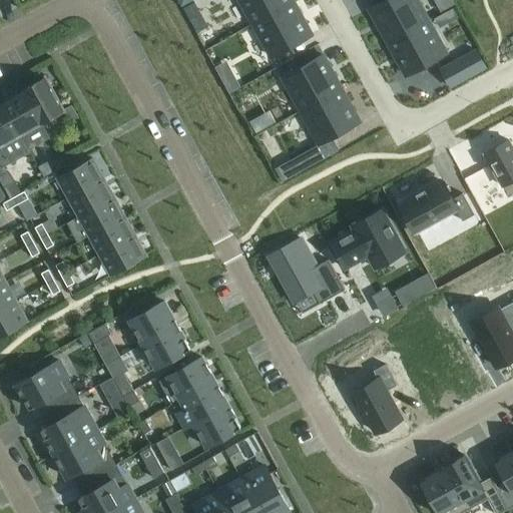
[(292,0),(239,0),(253,23),(293,1),(292,0)]
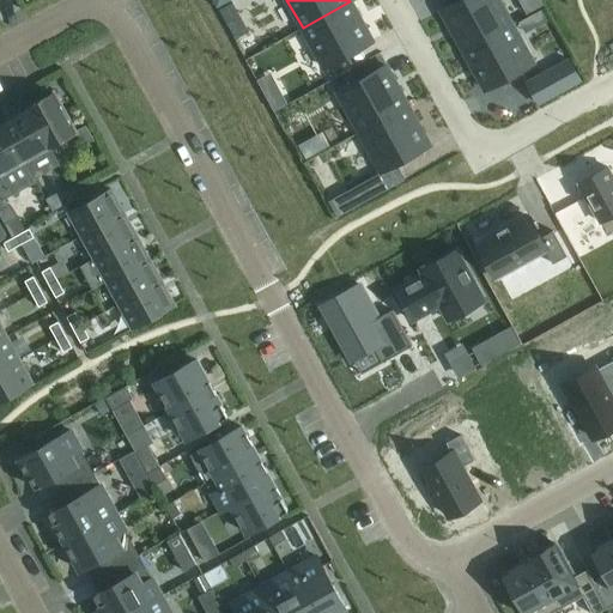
[(498,0),(460,0),(442,11),(463,50),(511,24),(498,0)]
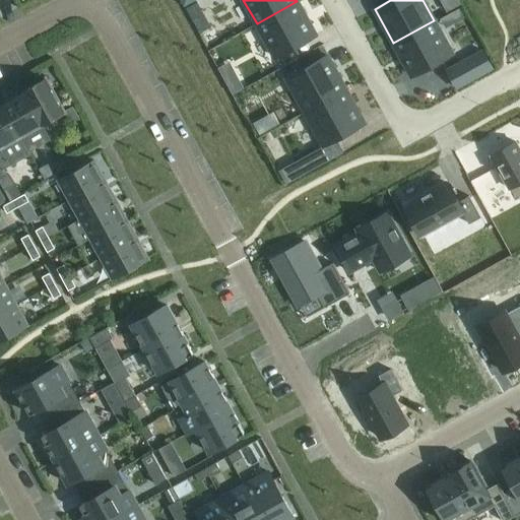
[(297,1),(257,23),(275,57),(316,35),(297,1)]
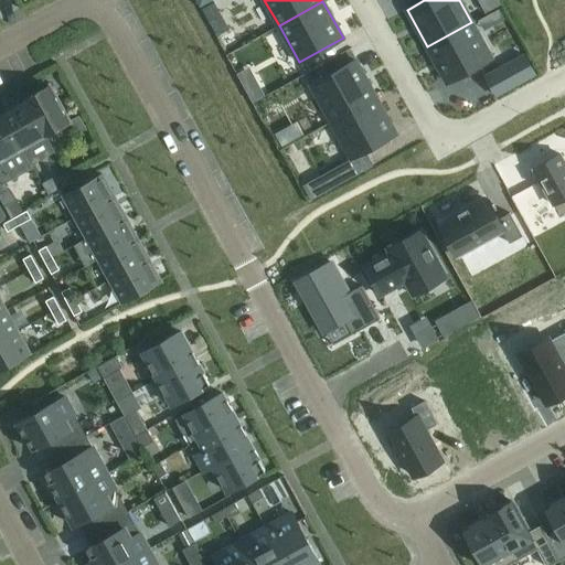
[(471,22),(427,46),(447,83),(491,59),(471,22)]
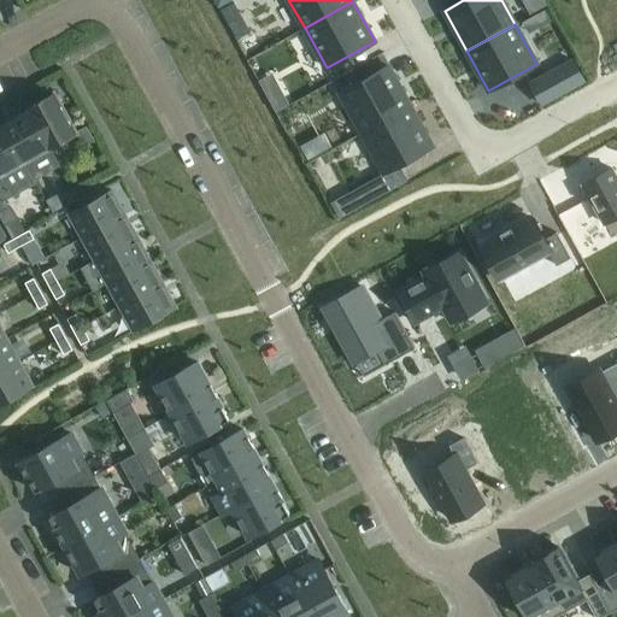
[(573,59),(530,83),(542,104),(585,81),(573,59)]
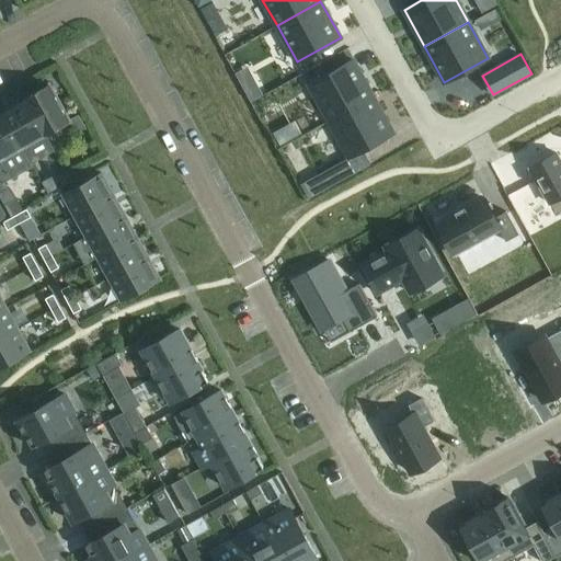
[(353,60),(309,84),(329,121),(373,96),(353,60)]
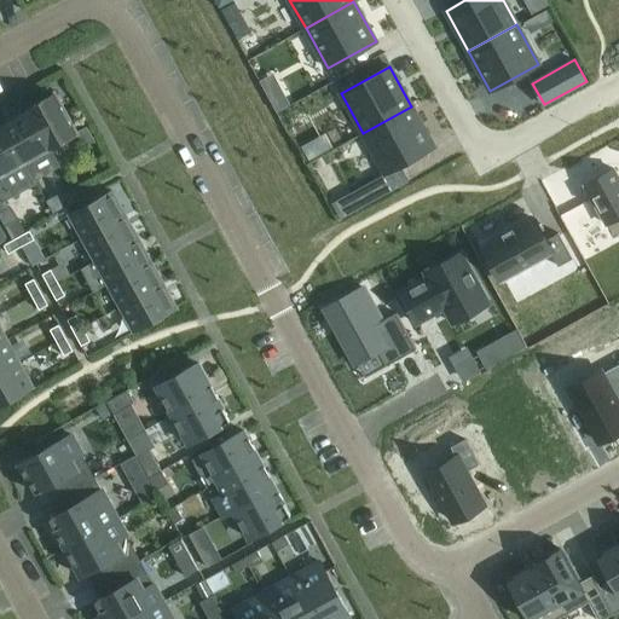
[(55,93),(28,108),(50,148),(76,133),(55,93)]
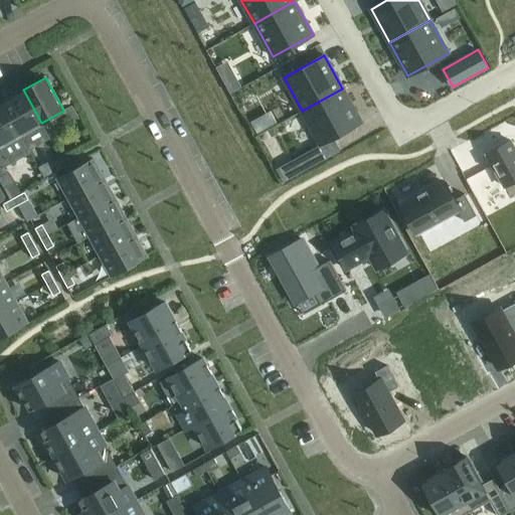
[(342,89),(302,111),(320,144),(360,122),(342,89)]
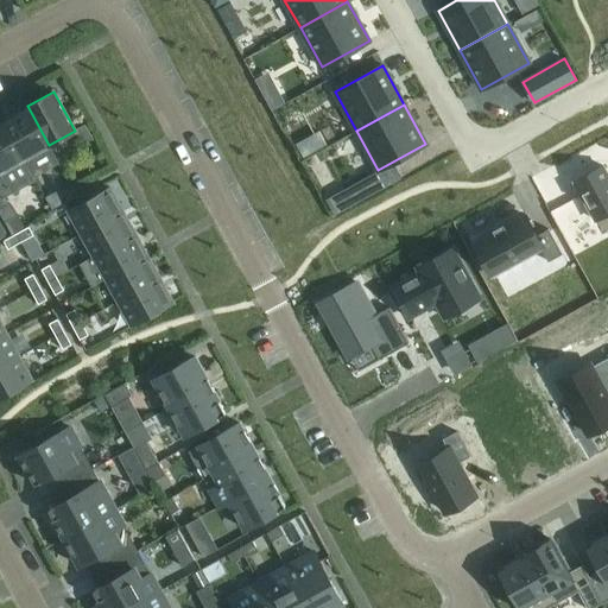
[(27,106),(2,120),(24,159),(49,145),(27,106)]
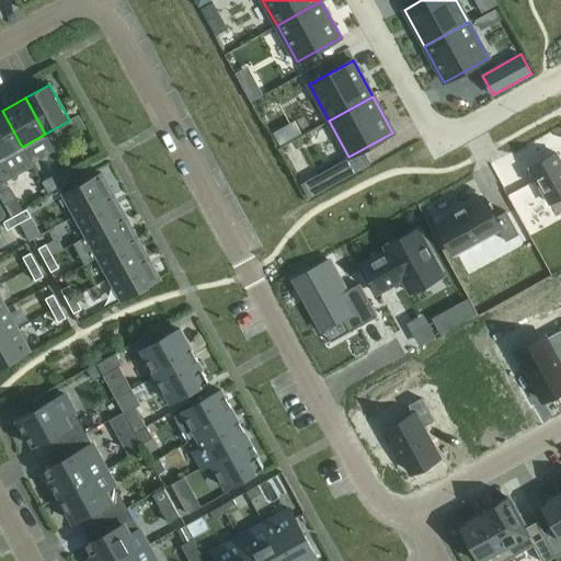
[(0,159),(22,147),(2,111),(0,111),(0,159)]
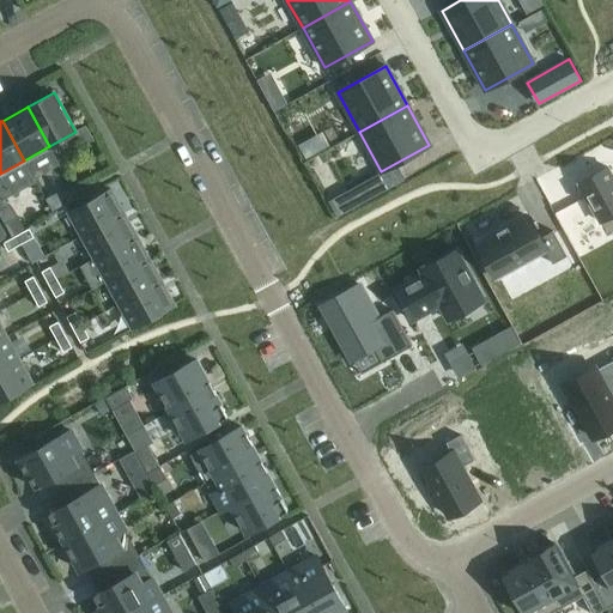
[(93,139),(86,125),(76,131),(84,145),(93,139)]
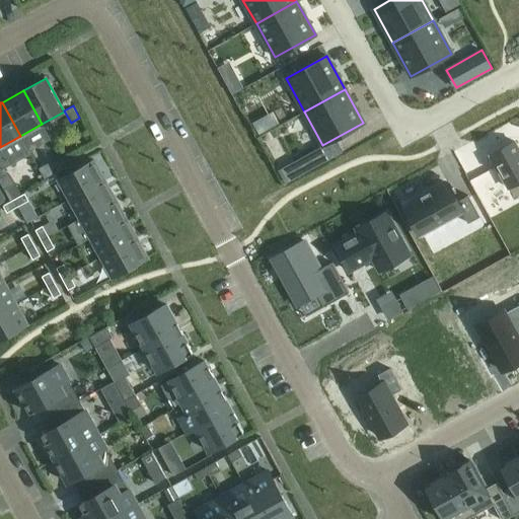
[(336,139),(293,162),(300,175),(343,152),(336,139)]
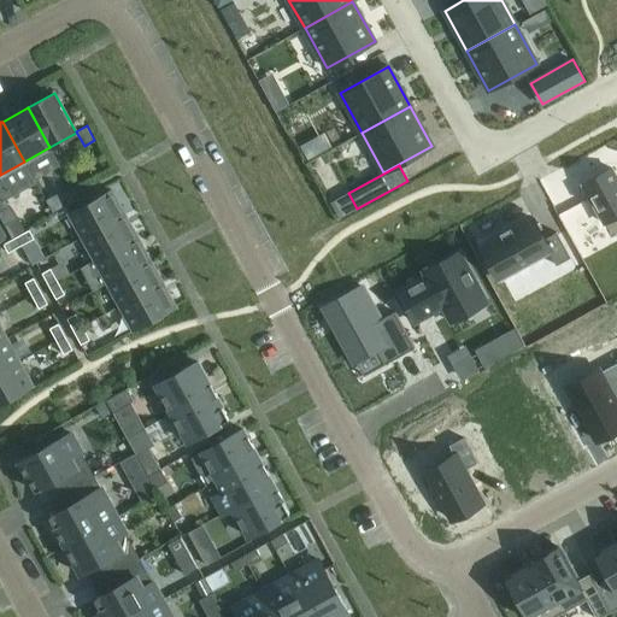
[(616,177),(612,168),(582,183),(604,223),(616,216),(616,177)]
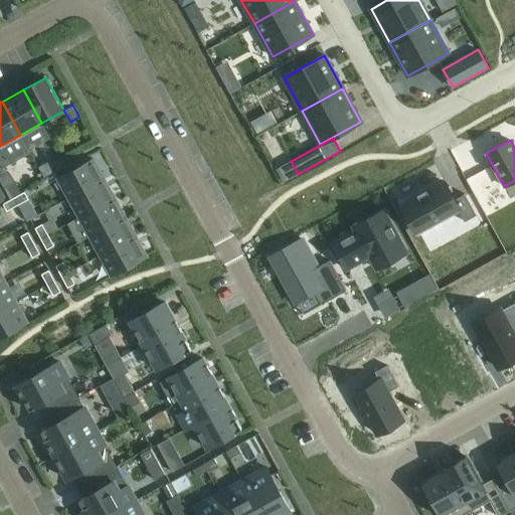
[(94,159),(57,178),(68,198),(105,179),(94,159)]
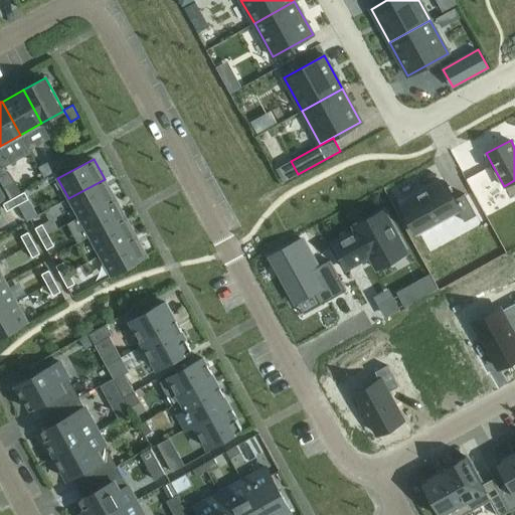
[(105,179),(68,198),(79,217),(115,197),(105,179)]
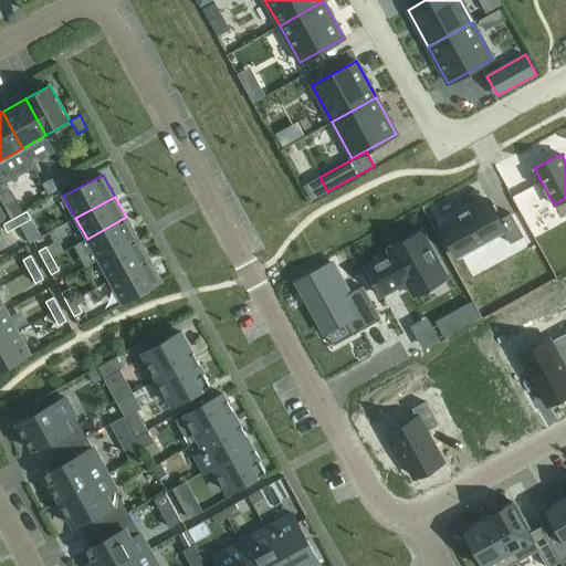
[(460,216),(442,226),(459,257),(504,232),(511,243),(524,236),(511,212),(499,219),(489,200),(470,210),(469,208),(468,209),(469,211),(461,215),(460,212),(459,213),(460,216)]
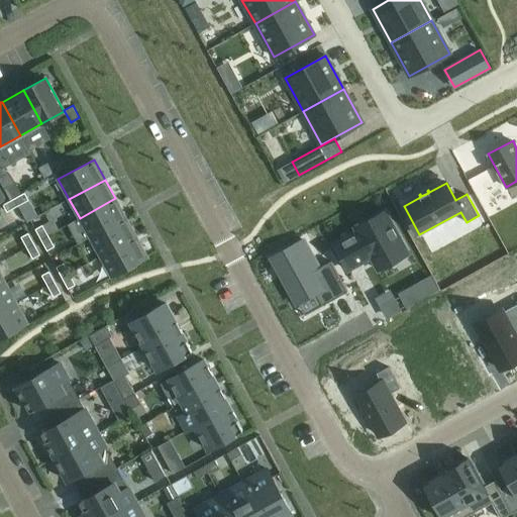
[(12,184),(4,189),(10,200),(14,198),(22,194),(17,186),(12,184)]
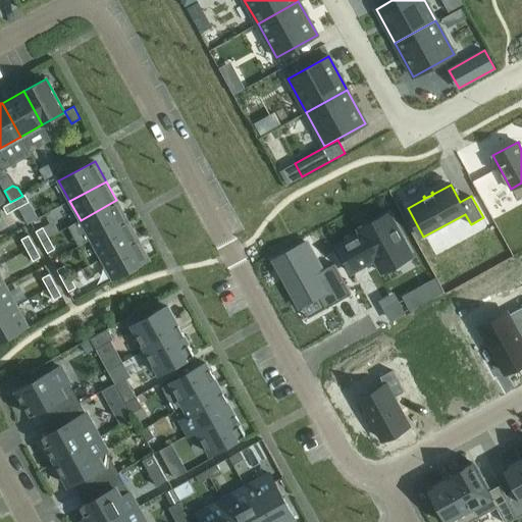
[(24,194),(14,200),(18,208),(29,202),(24,194)]
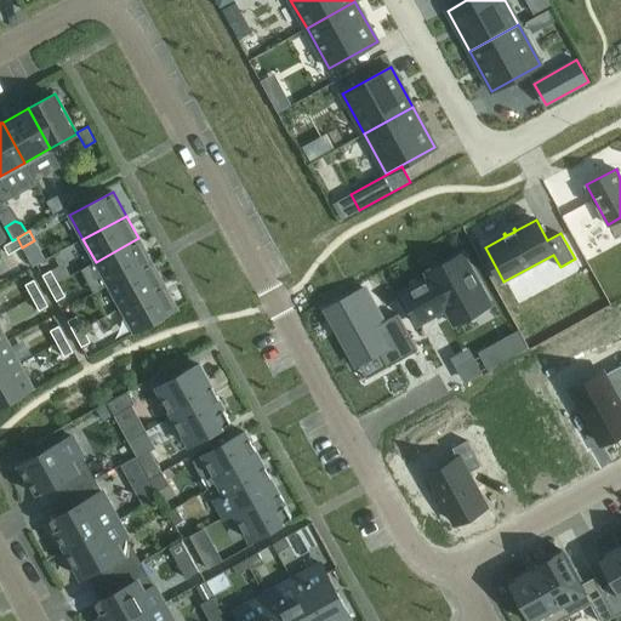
[(17,238),(4,245),(9,255),(22,248),(17,238)]
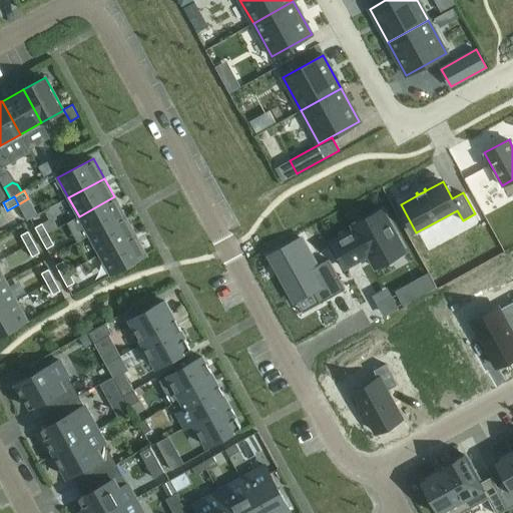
[(114,196),(79,216),(89,235),(125,215),(114,196)]
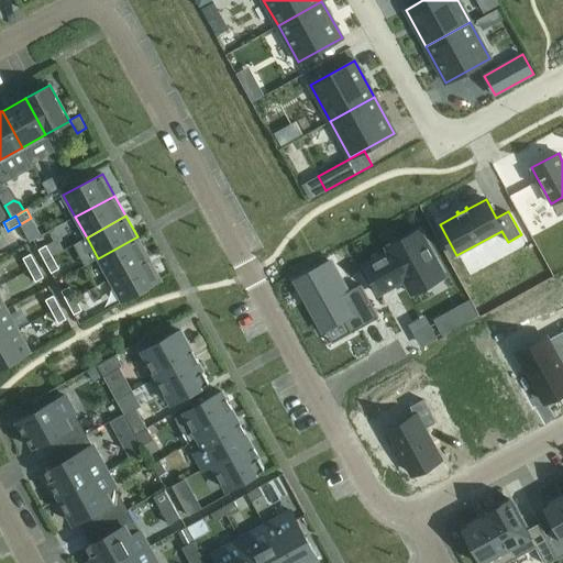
[(363,266),(379,294),(404,280),(411,294),(444,275),(420,230),(386,247),(388,252),(363,266)]
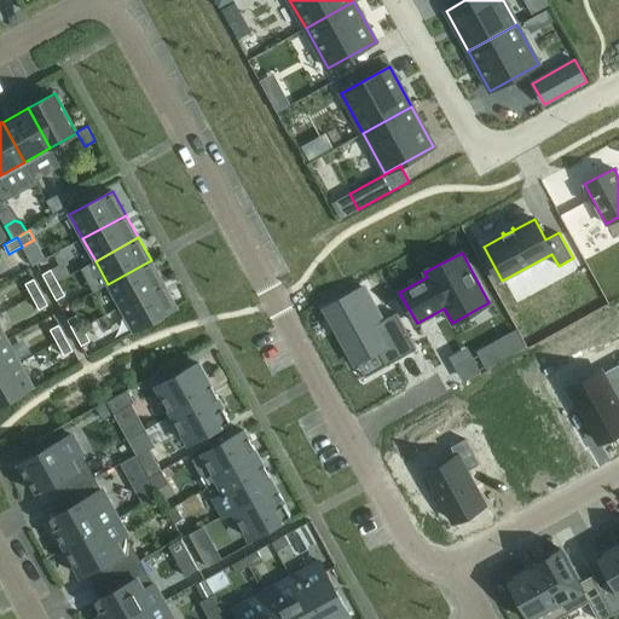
[(151,260),(108,284),(120,307),(163,283),(151,260)]
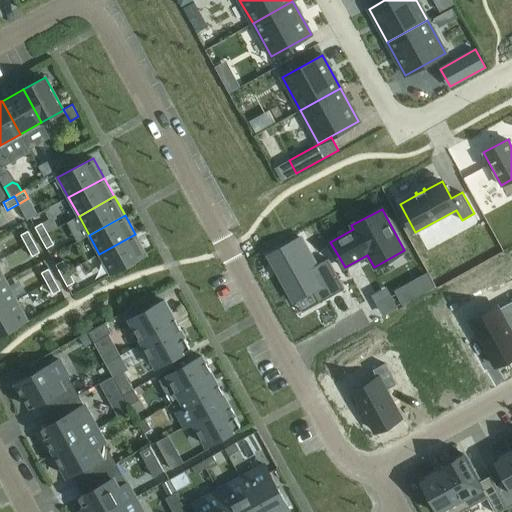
[(42,222),(35,226),(41,237),(48,233),(42,222)]
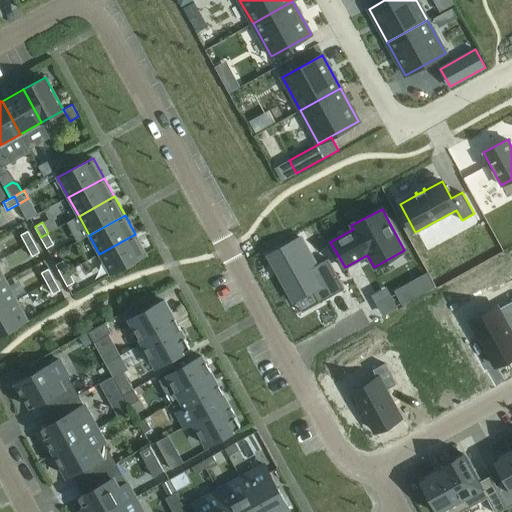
[(28,230),(21,234),(27,245),(34,241),(28,230)]
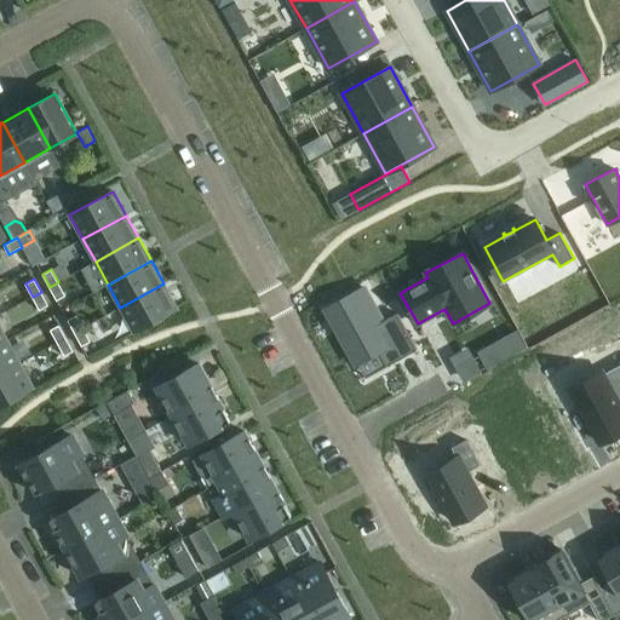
[(58,282),(50,287),(57,300),(65,296),(58,282)]
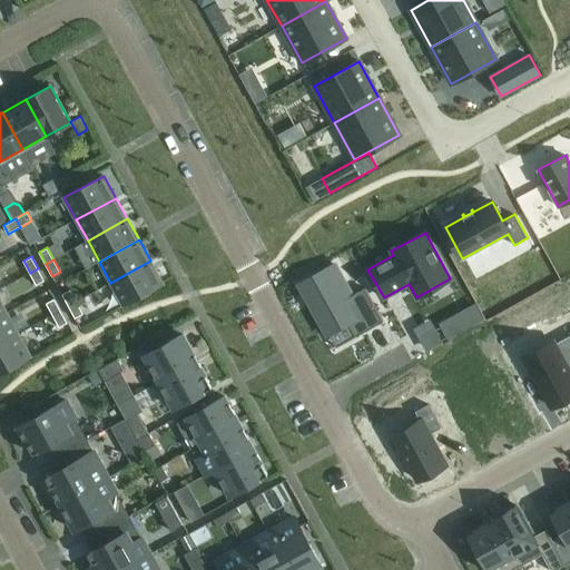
[(150,261),(110,283),(123,305),(163,283),(150,261)]
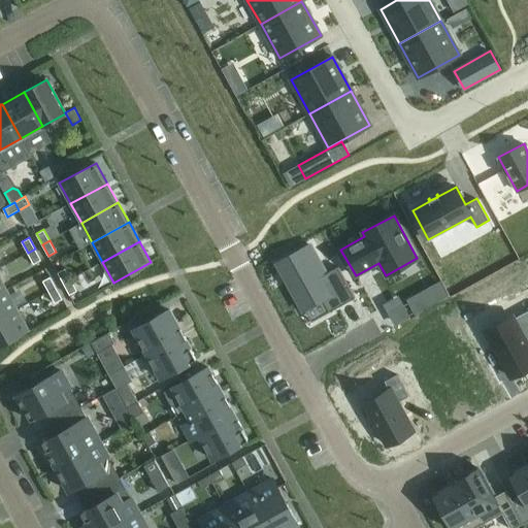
[(310,244),(277,263),(303,309),(322,299),(329,311),(355,297),(338,266),(326,272),(310,244)]
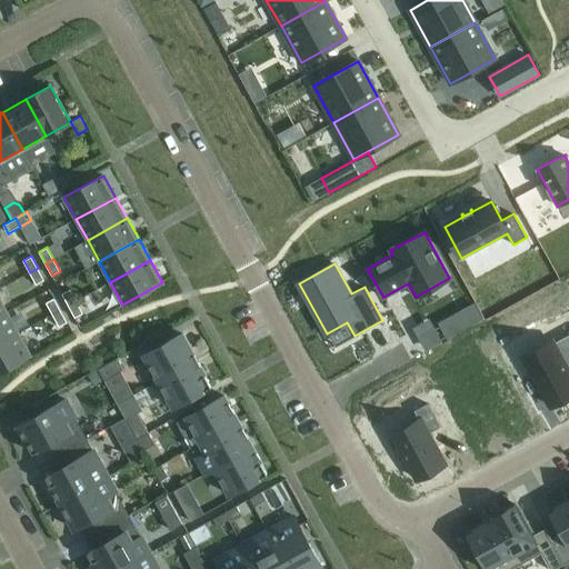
[(38,268),(30,272),(36,285),(45,280),(38,268)]
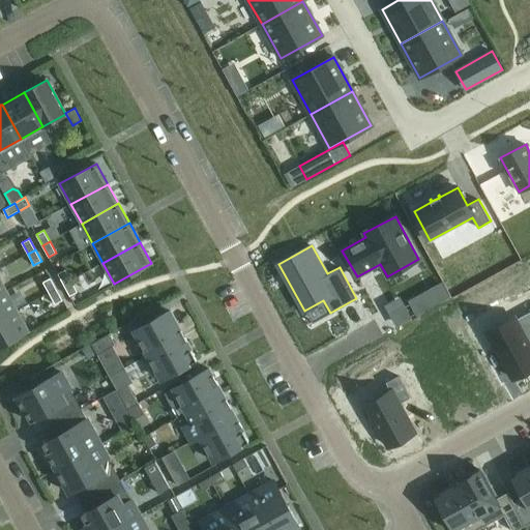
[(65,269),(58,273),(63,285),(71,281),(65,269)]
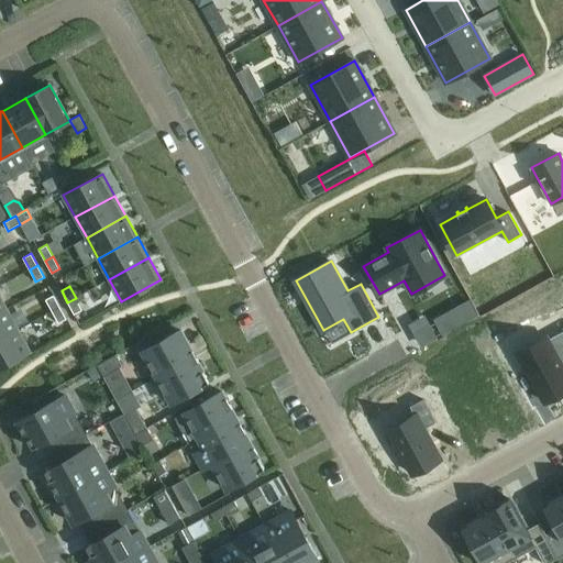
[(53,295),(45,299),(52,311),(59,307),(53,295)]
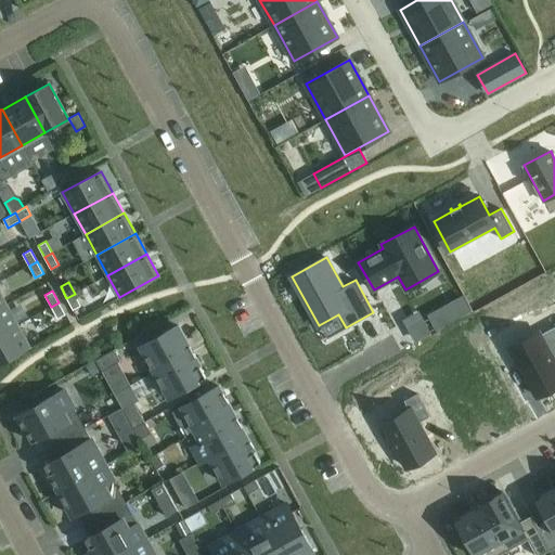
[(75,294),(66,298),(73,310),(81,306),(75,294)]
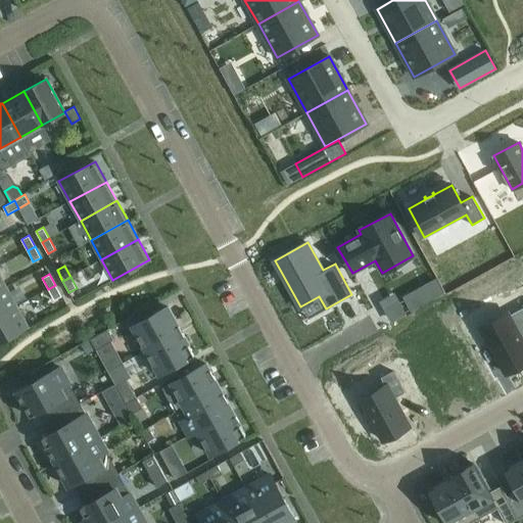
[(55,285),(48,289),(54,300),(61,296),(55,285)]
